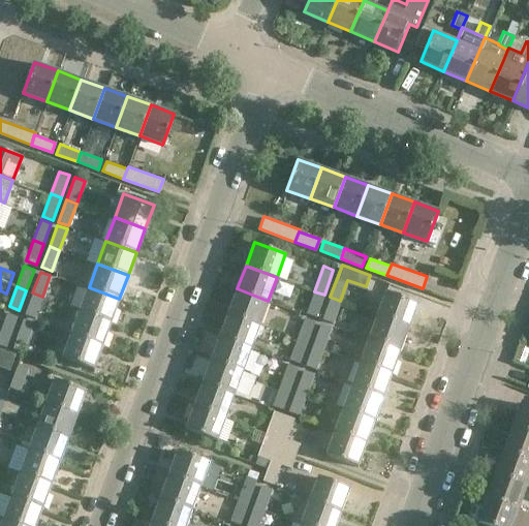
[(89,287),(80,310),(111,321),(119,299),(89,287)]
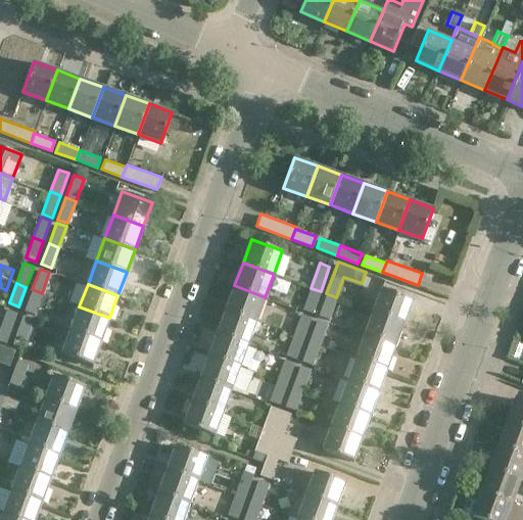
[(226,309),(256,320),(265,297),(234,285),(226,309)]
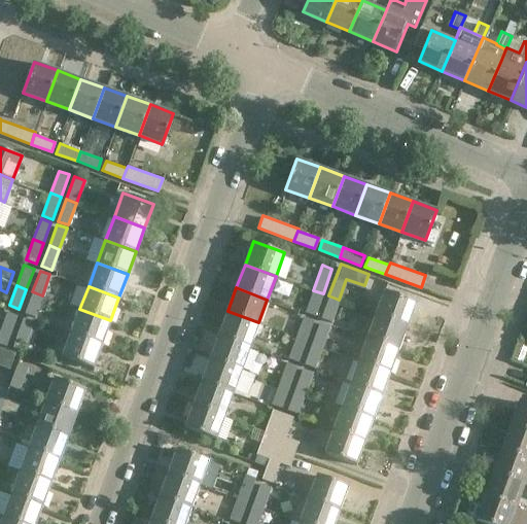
[(313,290),(306,311),(315,314),(323,293),(313,290)]
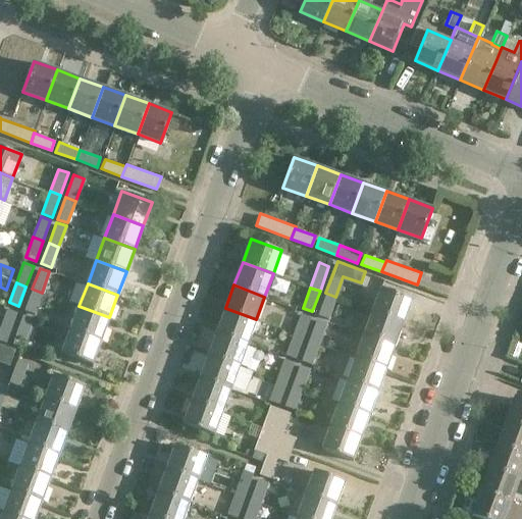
[(372,310),(403,321),(412,299),(381,288),(372,310)]
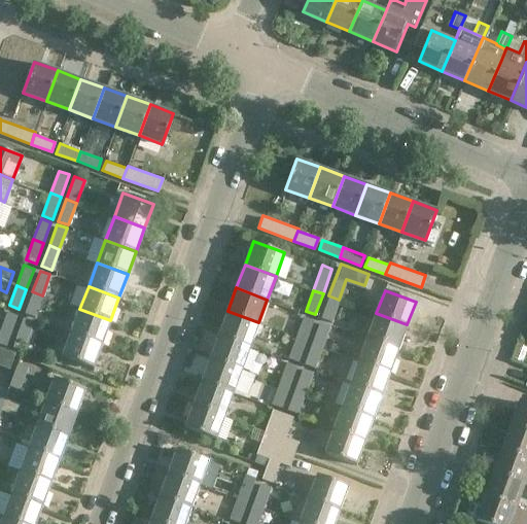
[(32,291),(25,311),(35,315),(42,295),(32,291)]
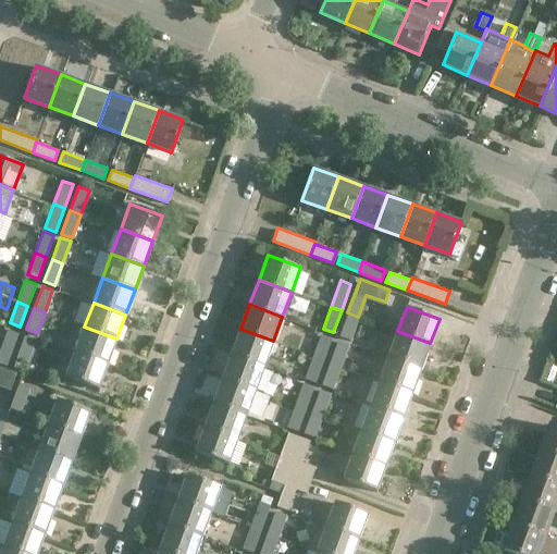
[(339,334),(350,339),(358,317),(347,312),(339,334)]
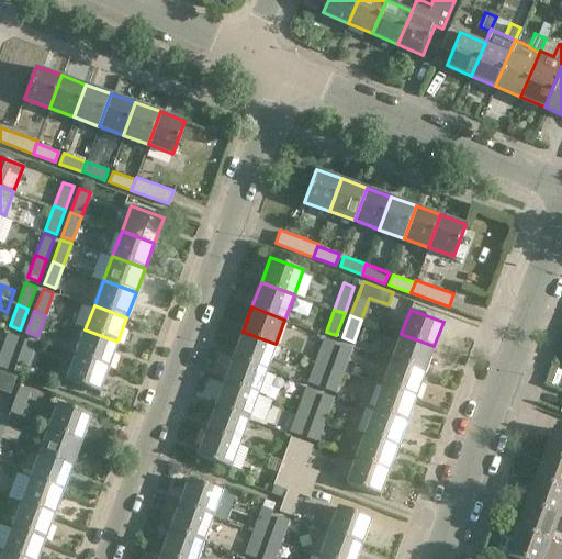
[(85,330),(76,354),(109,366),(117,342),(85,330)]
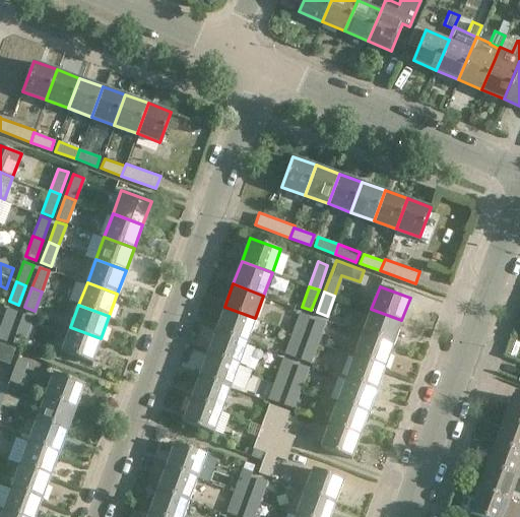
[(17,309),(7,306),(0,325),(10,328),(17,309)]
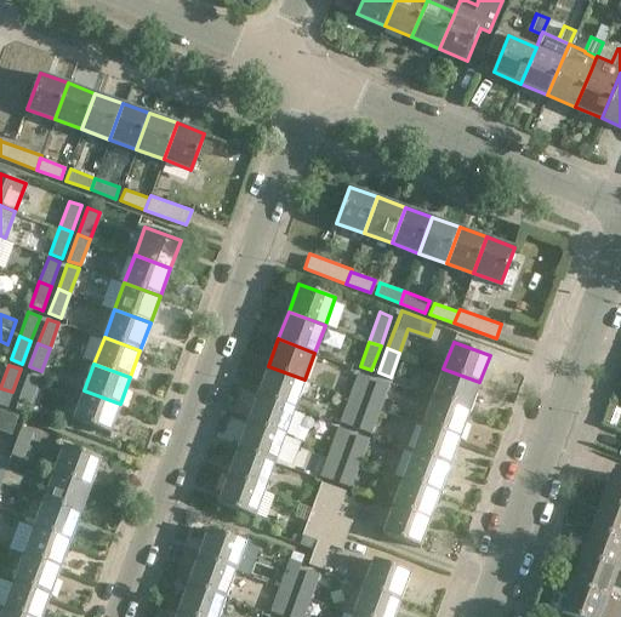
[(258,393),(295,406),(305,380),(268,366),(258,393)]
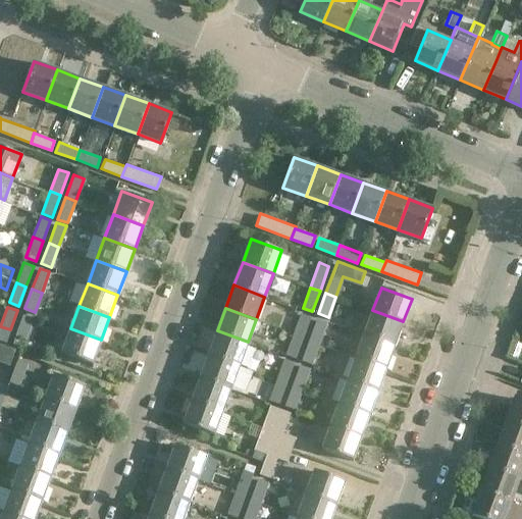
[(403,321),(372,310),(364,333),(395,345),(403,321)]
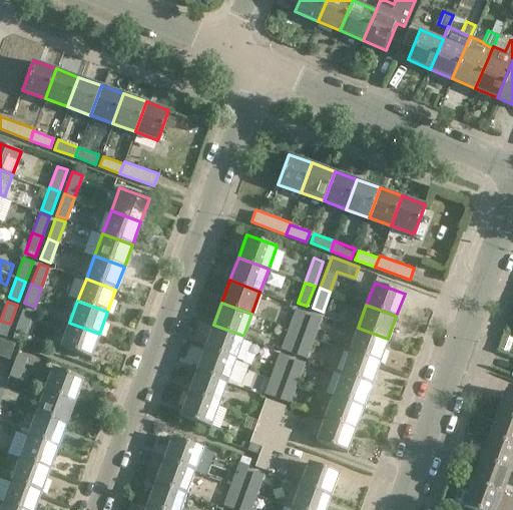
[(305,311),(296,307),(288,328),(298,331),(305,311)]
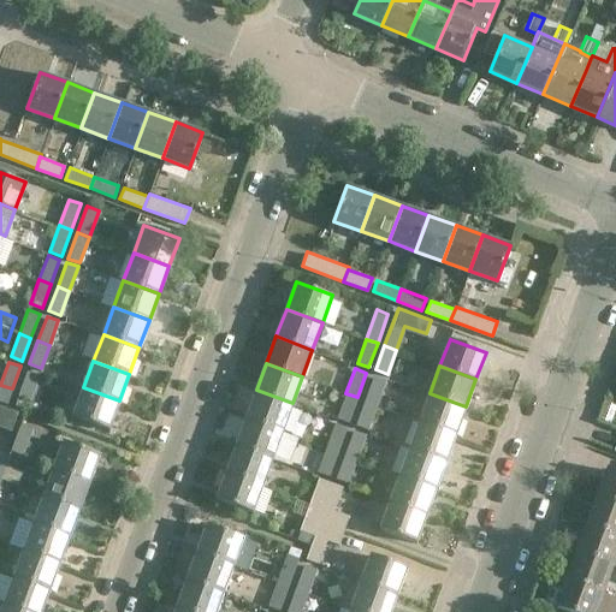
[(28,369),(18,393),(30,398),(39,373),(28,369)]
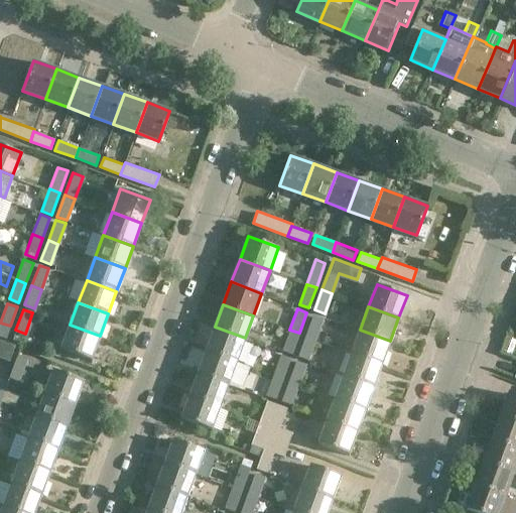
[(323,317),(312,314),(305,335),(314,339),(323,317)]
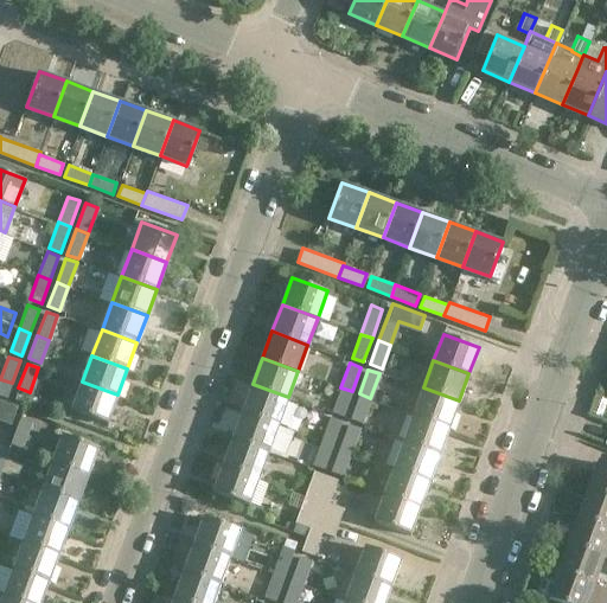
[(0,391),(7,395),(12,383),(0,379),(0,378),(0,391)]
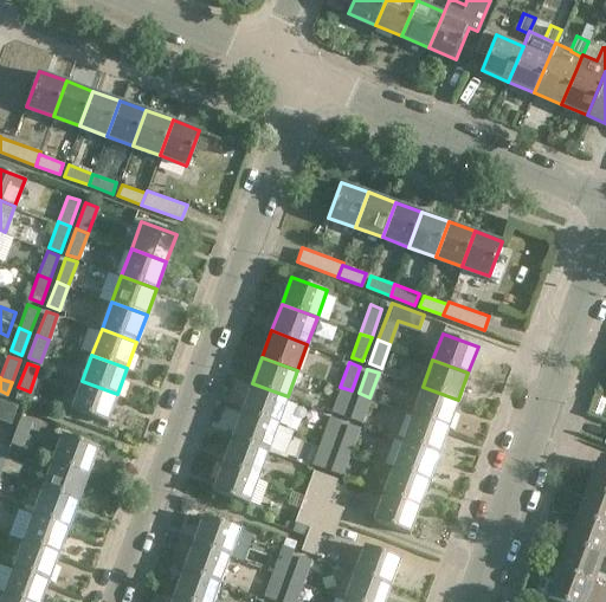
[(117,394),(82,381),(72,408),(108,421),(117,394)]
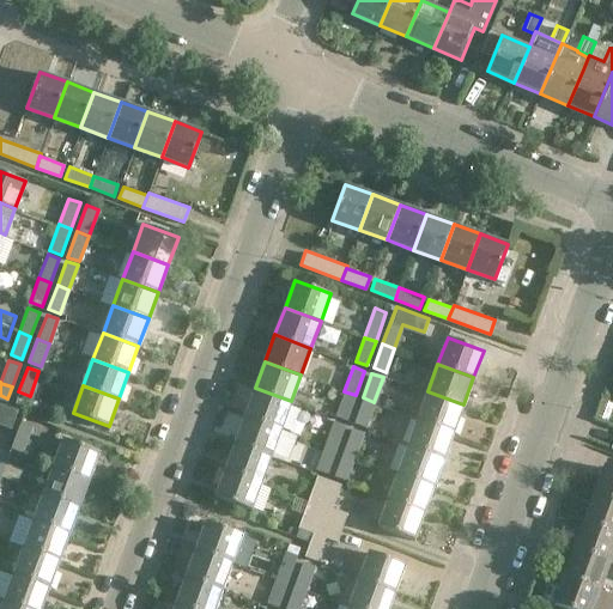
[(246,415),(281,428),(291,401),(255,388),(246,415)]
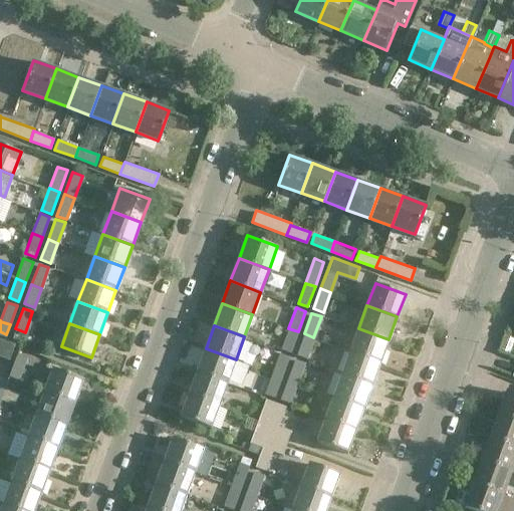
[(288,328),(281,348),(291,351),(298,331),(288,328)]
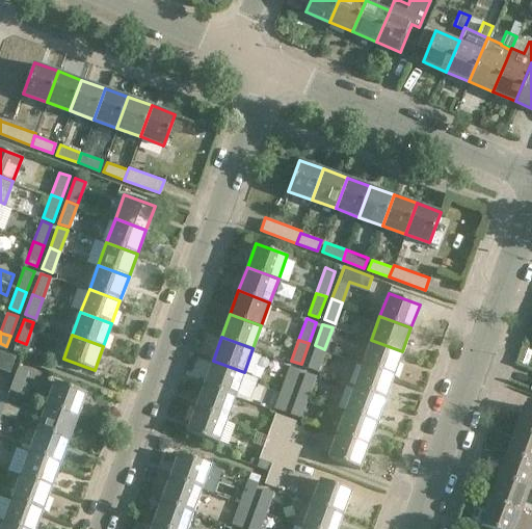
[(371,340),(363,363),(394,374),(402,351),(371,340)]
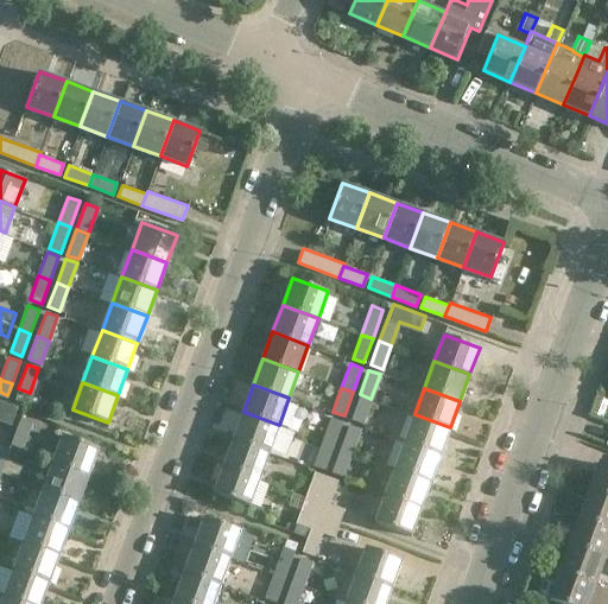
[(360,394),(350,418),(362,423),(371,399),(360,394)]
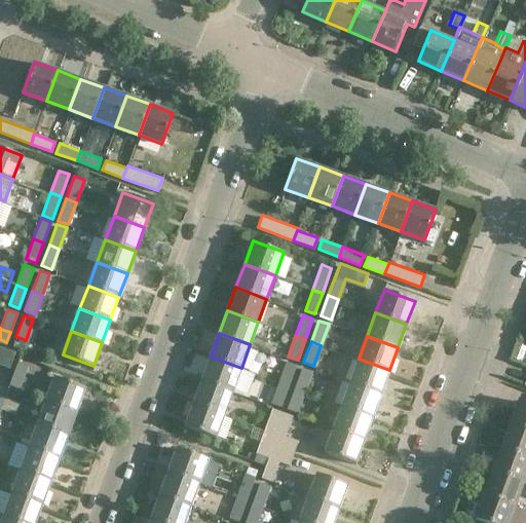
[(0,363),(8,367),(14,352),(0,346),(0,363)]
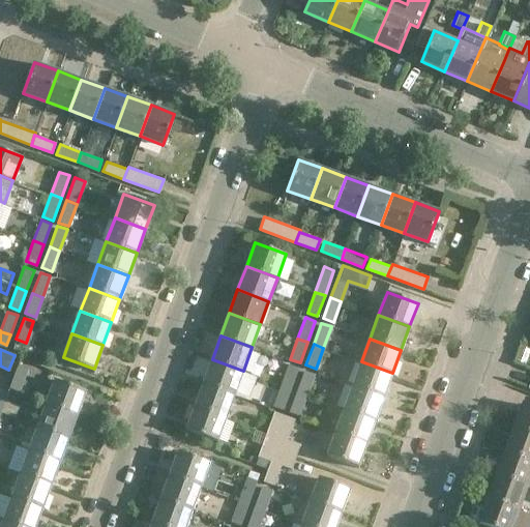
[(203,382),(234,393),(243,371),(212,359),(203,382)]
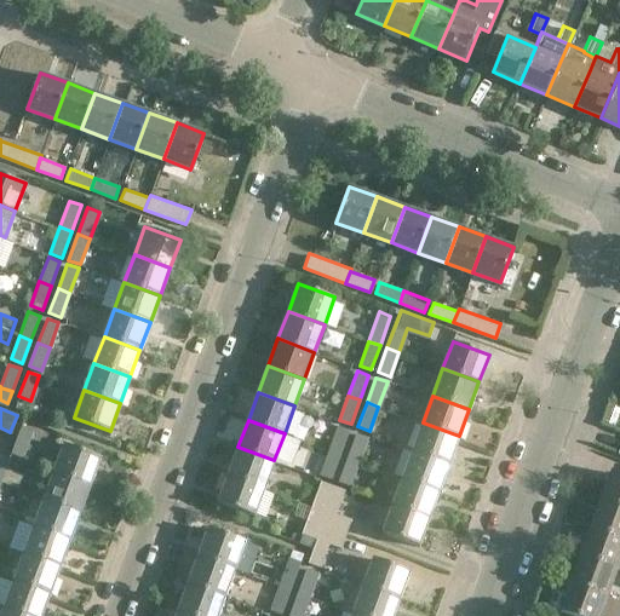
[(423,422),(413,450),(448,464),(459,436),(423,422)]
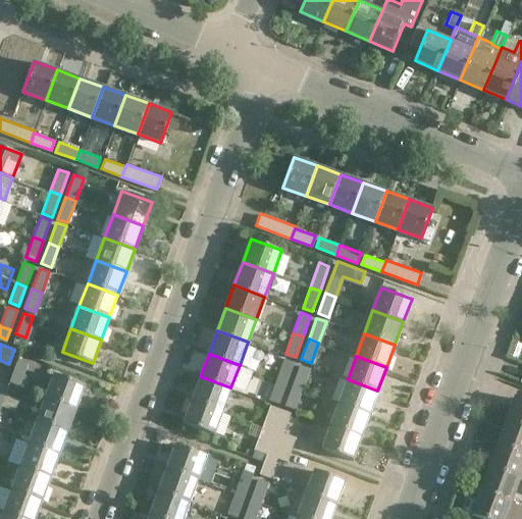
[(19,382),(28,361),(18,357),(10,378),(19,382)]
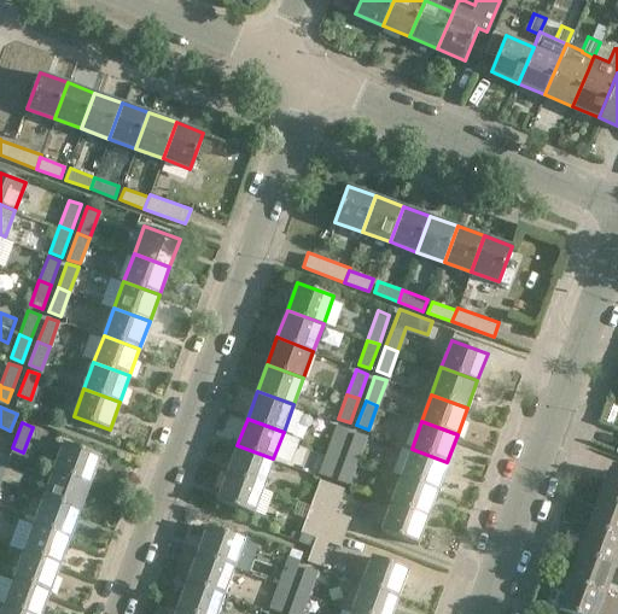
[(348,428),(336,424),(327,448),(339,452),(348,428)]
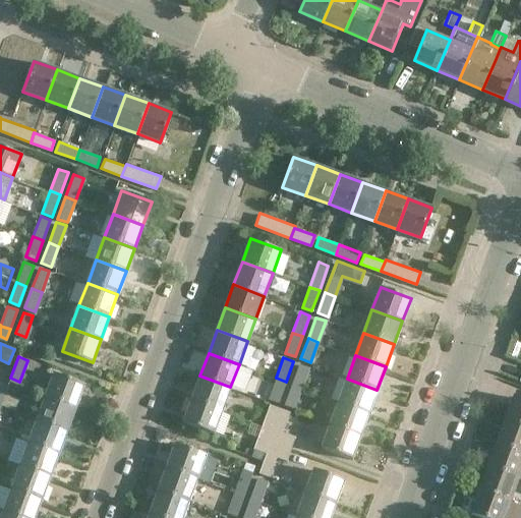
[(308,366),(299,363),(291,384),(301,388),(308,366)]
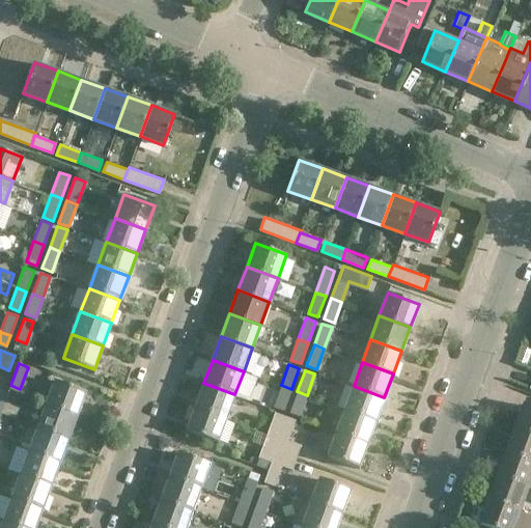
[(47,404),(77,415),(86,391),(55,380),(47,404)]
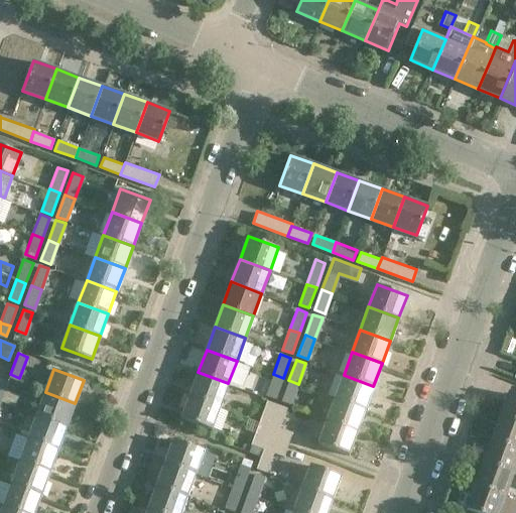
[(189,395),(220,406),(228,383),(198,372),(189,395)]
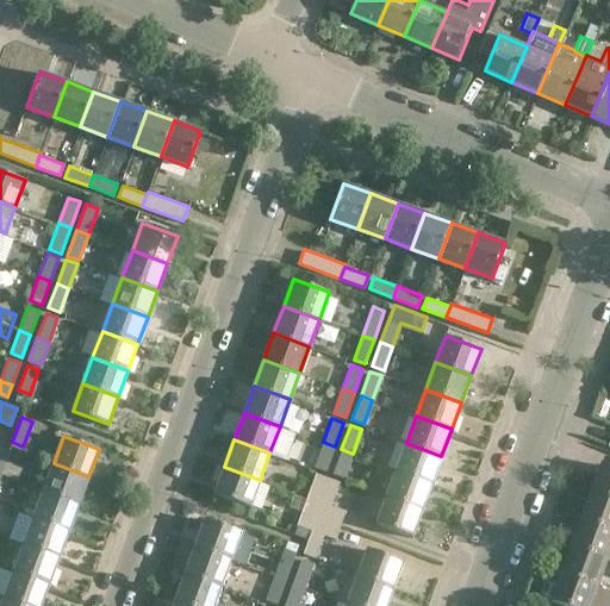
[(323,442),(315,467),(325,470),(335,447),(323,442)]
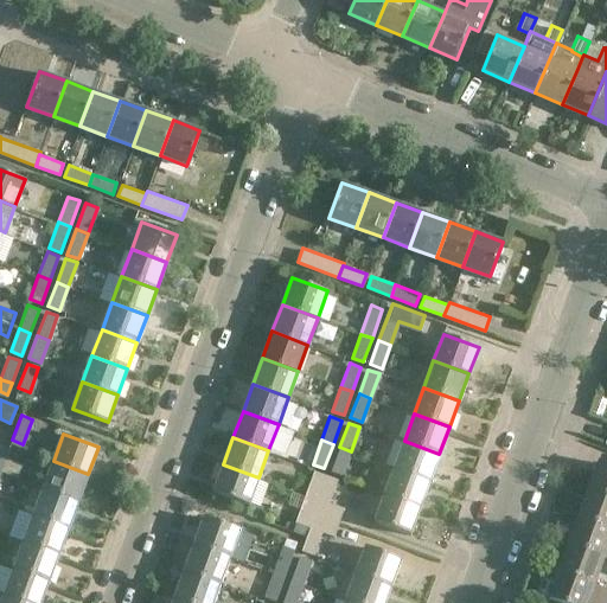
[(404,441),(394,467),(429,480),(439,454),(404,441)]
